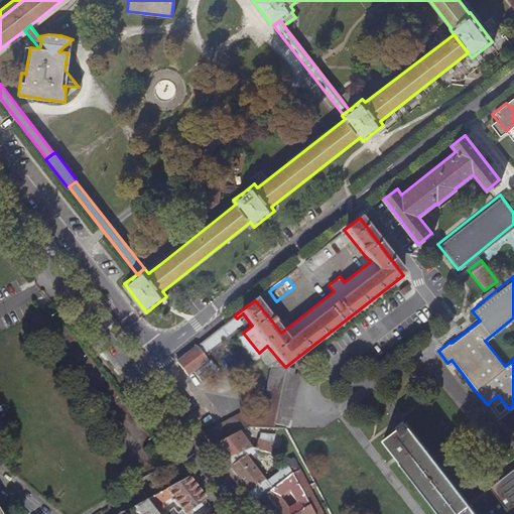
[(234,315),(230,318),(236,326),(240,323),(237,318),(234,315)]
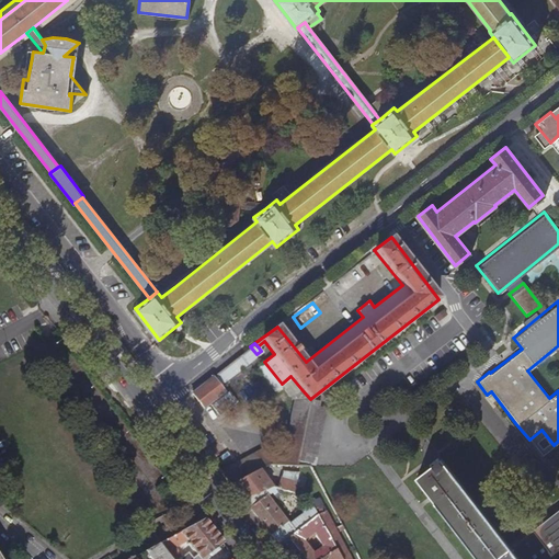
[(250,346),(212,377),(218,385),(258,355),(257,354),(250,346)]
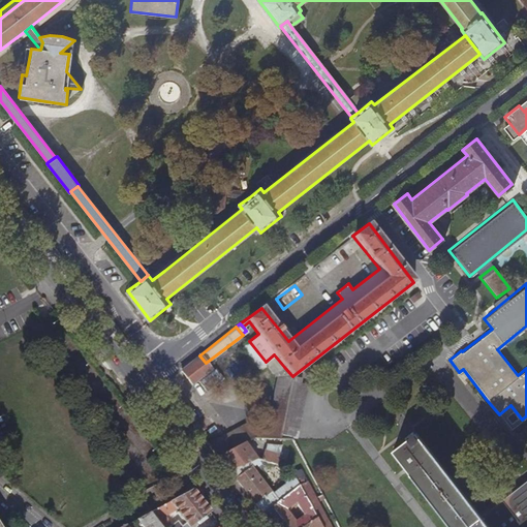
[(258,368),(266,362),(249,341),(242,346),(251,358),(252,357),(254,360),(253,361),(258,368)]
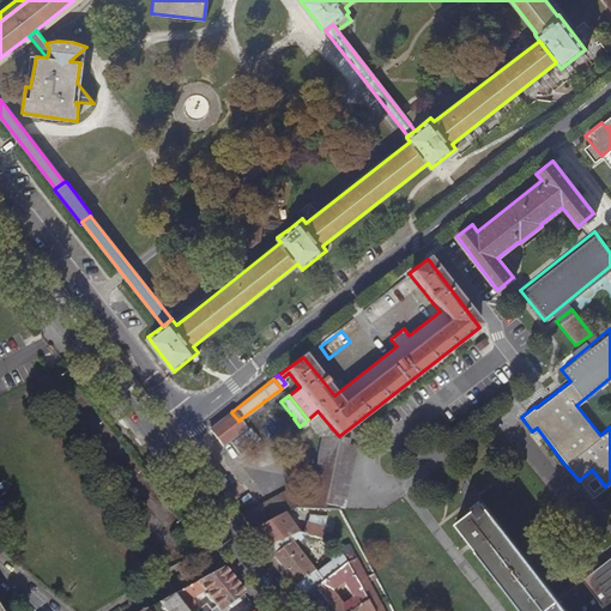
[(308,419),(321,437),(322,431),(330,425),(318,411),(308,419)]
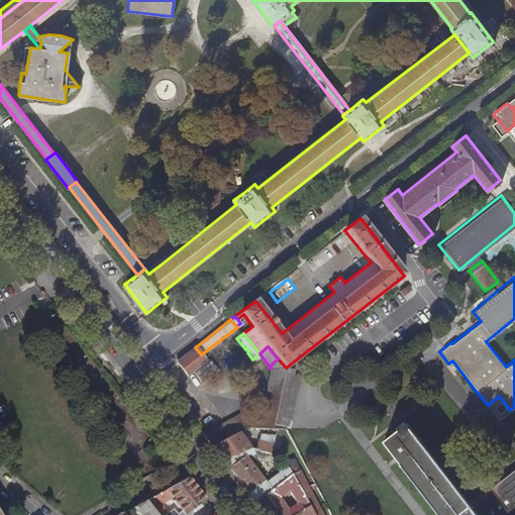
[(201,354),(195,347),(172,366),(182,379),(186,375),(187,376),(206,361),(201,354)]
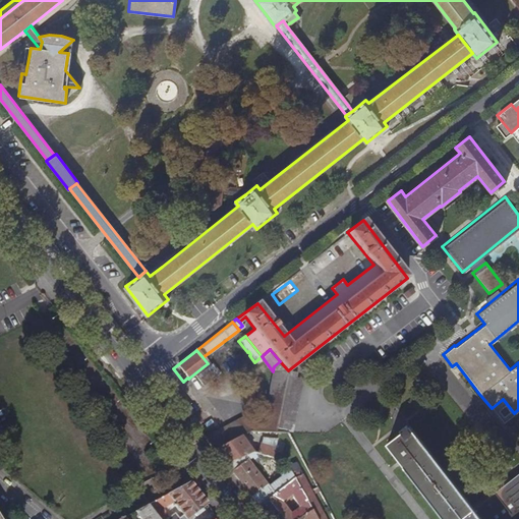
[(241,357),(237,352),(215,369),(218,375),(241,357)]
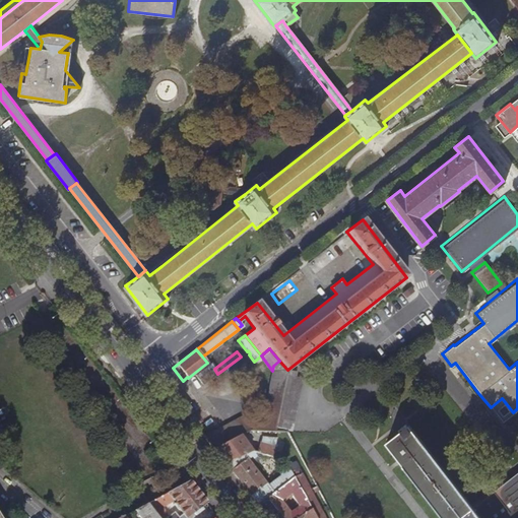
[(247,415),(204,438),(211,448),(240,434),(249,429),(285,430),(290,430),(301,378),(285,375),(285,372),(287,370),(279,361),(273,366),(272,371),(264,416),(247,415)]
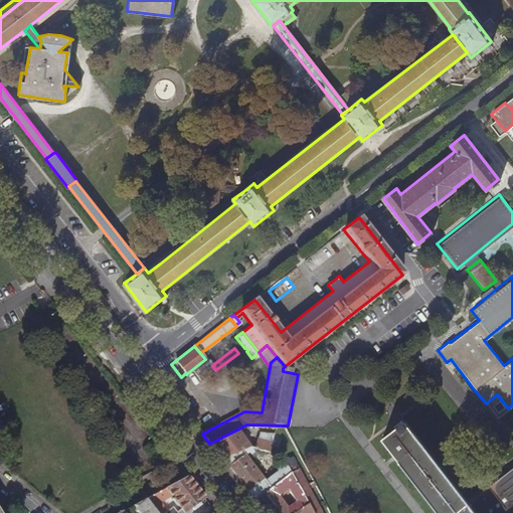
[(162,371),(157,375),(192,420),(198,413),(169,380),(170,380),(162,371)]
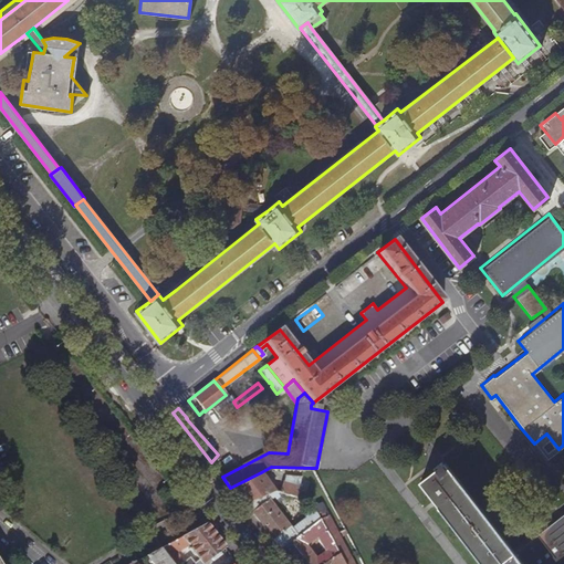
[(549,458),(559,449),(546,434),(534,444),(546,459),(549,458)]
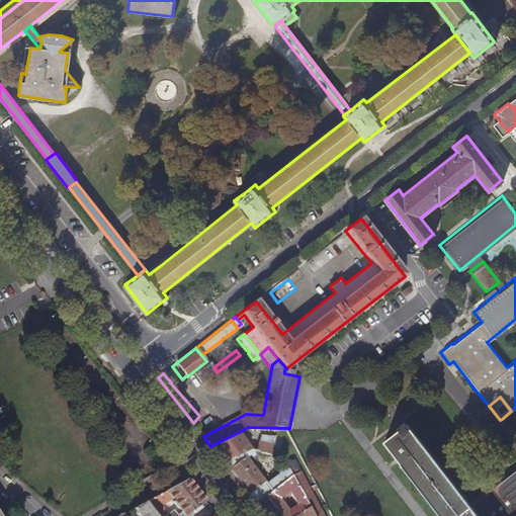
[(515,515),(515,470),(469,507),(416,437),(406,424),(404,426),(402,423),(397,428),(399,430),(382,441),(394,455),(439,515),(515,515)]
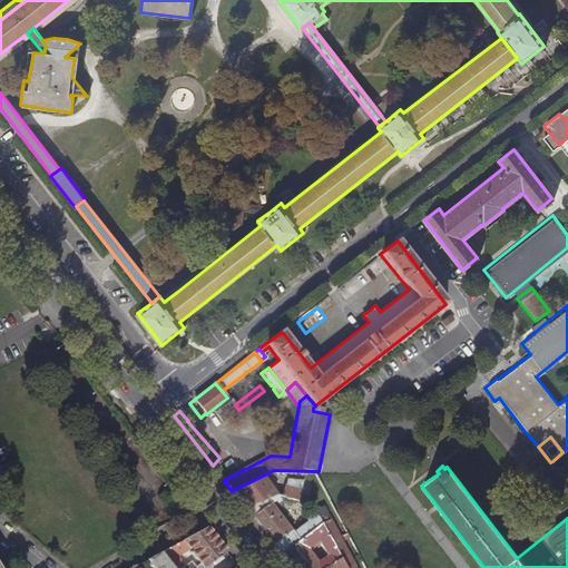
[(263,476),(232,491),(245,508),(274,495),(263,476)]
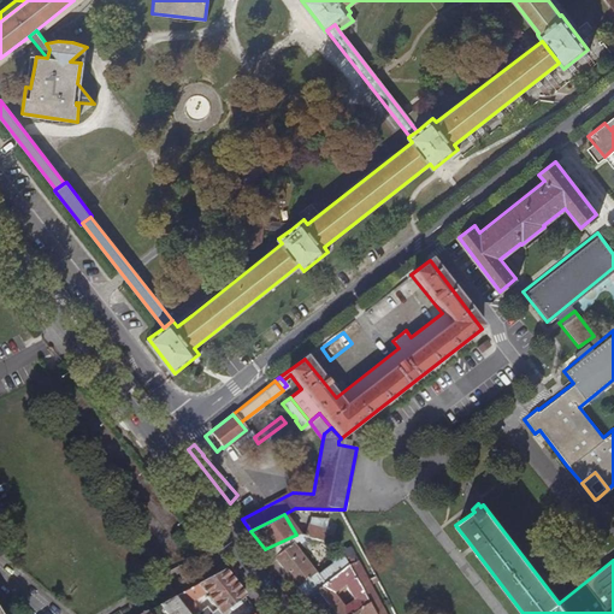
[(325,526),(326,520),(308,519),(303,537),(311,539),(320,543),(323,532),(329,533),(330,526),(325,526)]
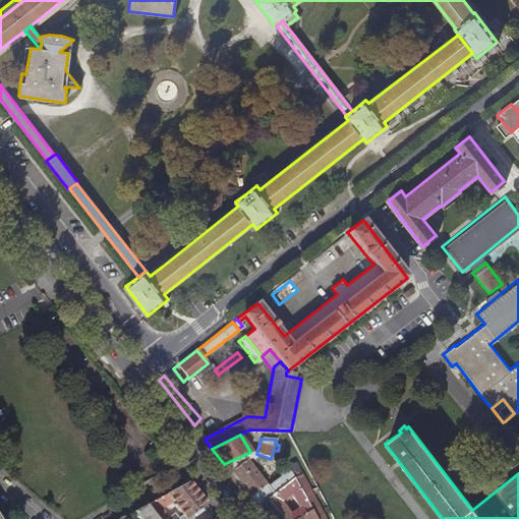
[(250,452),(224,464),(256,507),(292,479),(286,469),(278,474),(281,479),(275,484),(273,481),(267,486),(246,460),(251,458),(254,462),(263,456),(256,454),(250,452)]
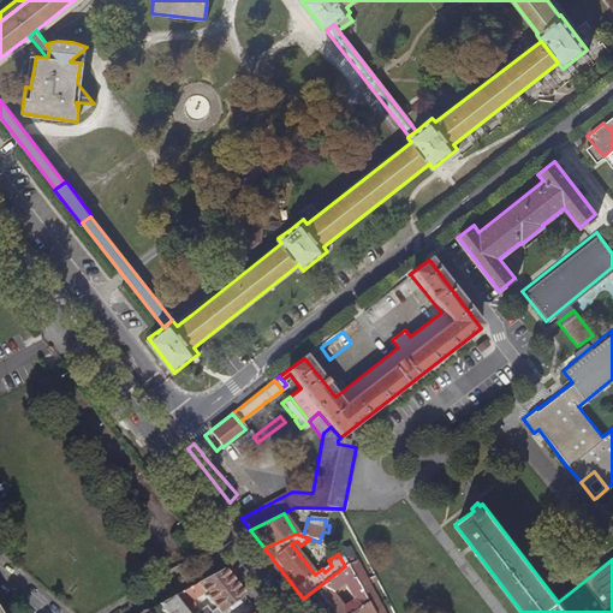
[(356,587),(364,581),(346,548),(337,553),(338,554),(345,566),(356,587)]
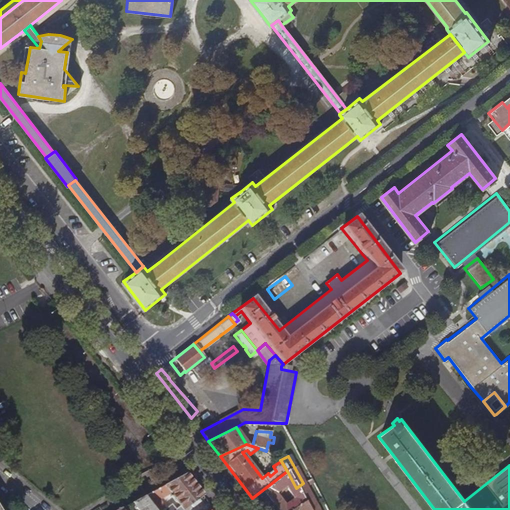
[(252,498),(262,509),(292,509),(305,503),(296,488),(287,471),(252,498)]
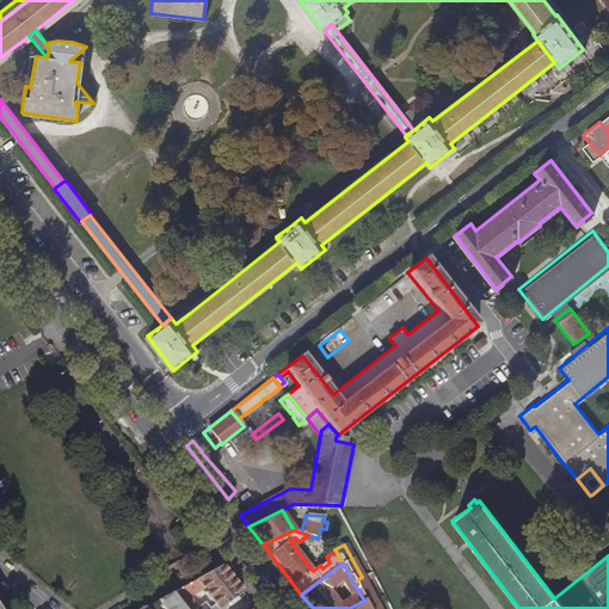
[(243,591),(221,565),(172,592),(185,608),(189,608),(195,608),(188,597),(202,589),(217,608),(219,608),(226,603),(234,597),(243,591)]
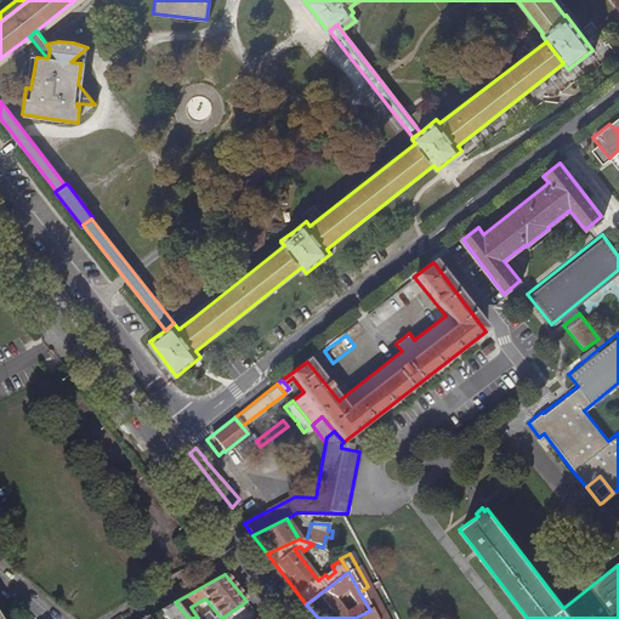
[(386,618),(368,586),(359,592),(370,611),(373,618),(386,618)]
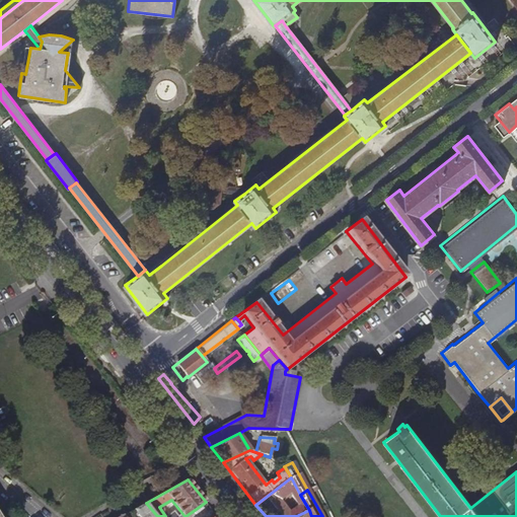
[(146,503),(133,510),(138,516),(157,516),(146,503)]
